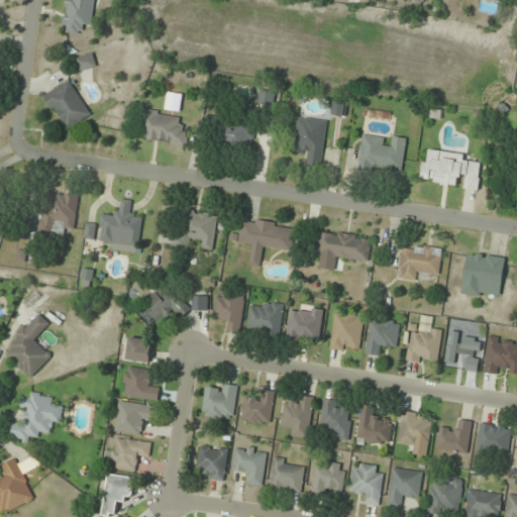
[(95,0),(67,0),(62,31),(81,34),(82,24),(91,26),(95,0)]
